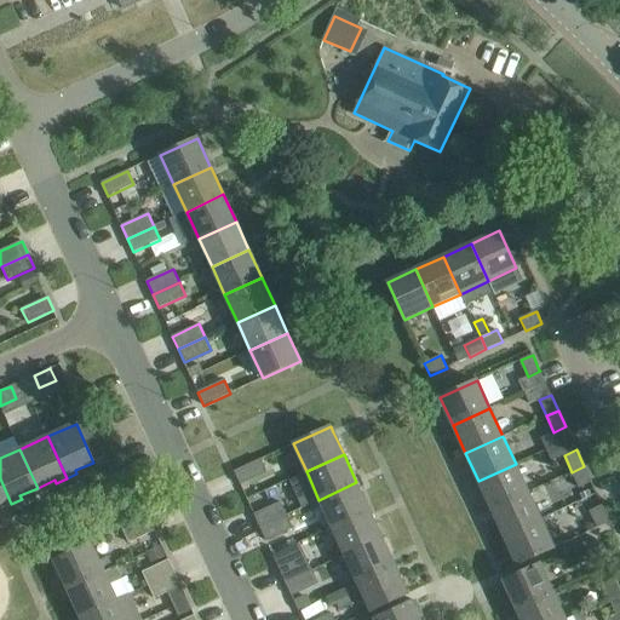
[(235,471),(241,484),(267,472),(260,459),(235,471)]
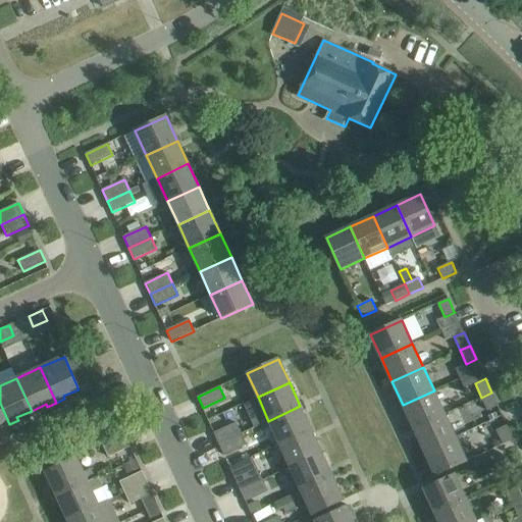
[(434,390),(403,405),(413,428),(445,414),(434,390)]
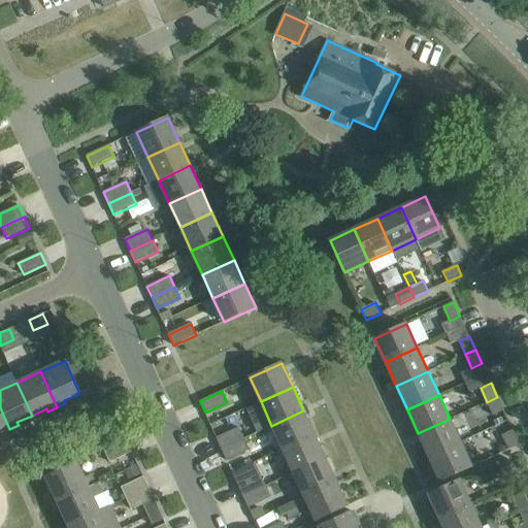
[(493,416),(503,410),(497,397),(487,402),(493,416)]
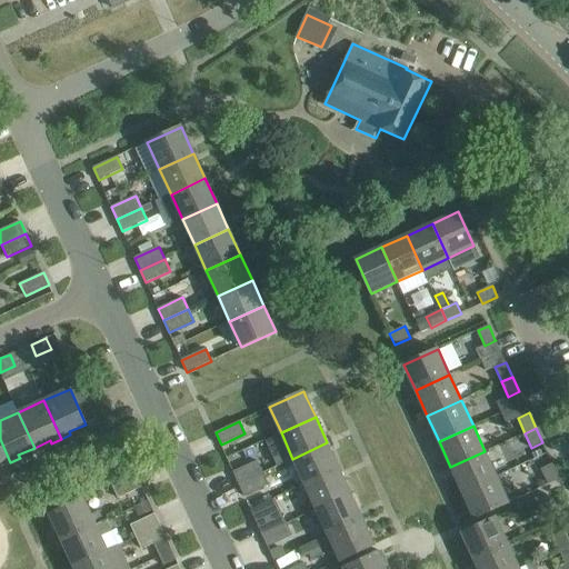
[(0,465),(1,467),(10,462),(0,439),(0,465)]
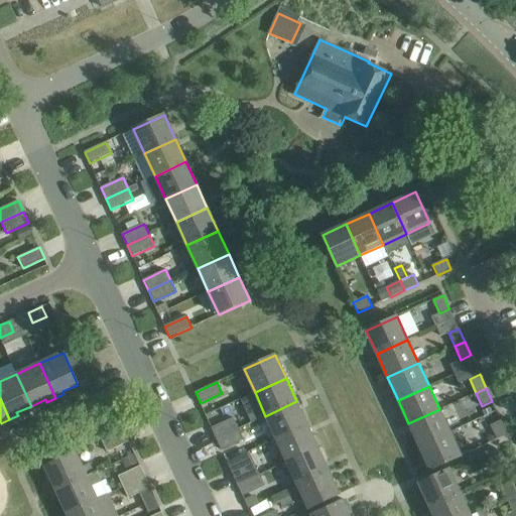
[(307,424),(296,401),(265,416),(276,439),(307,424)]
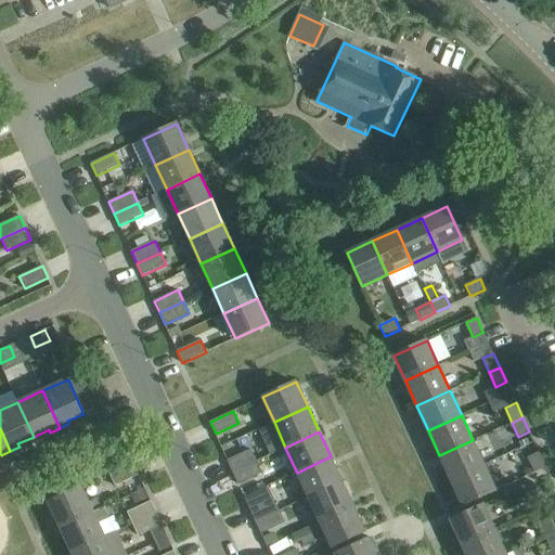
[(485,465),(473,440),(439,455),(451,480),(485,465)]
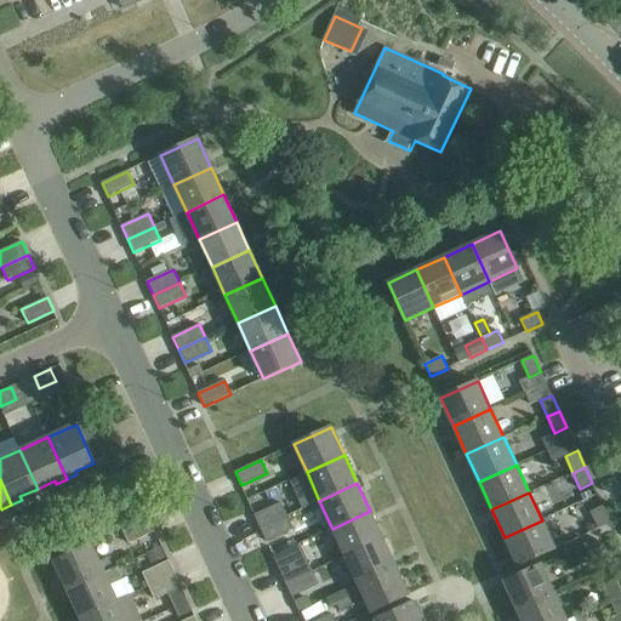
[(261,528),(288,516),(281,502),(255,514),(261,528)]
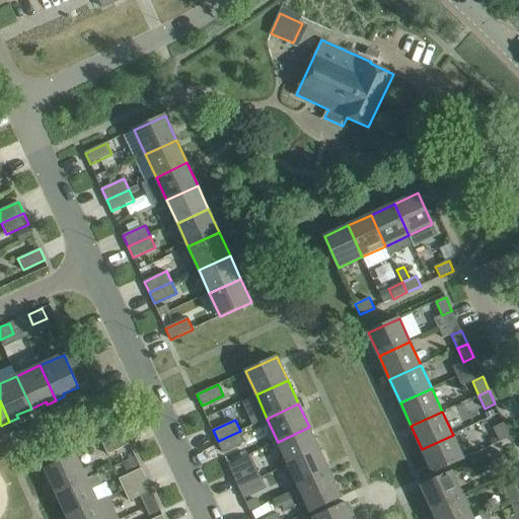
[(510,437),(504,423),(494,428),(500,441),(510,437)]
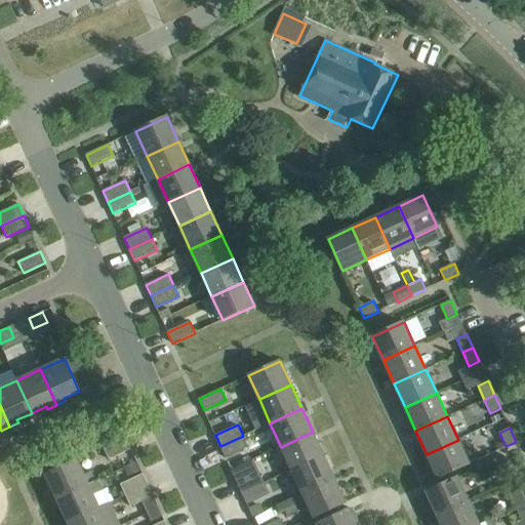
[(323,455),(313,432),(281,447),(292,471),(323,455)]
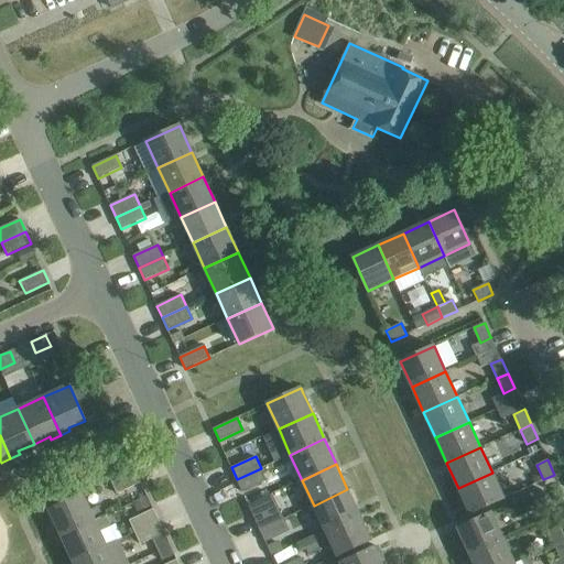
[(237,479),(242,491),(267,480),(261,468),(237,479)]
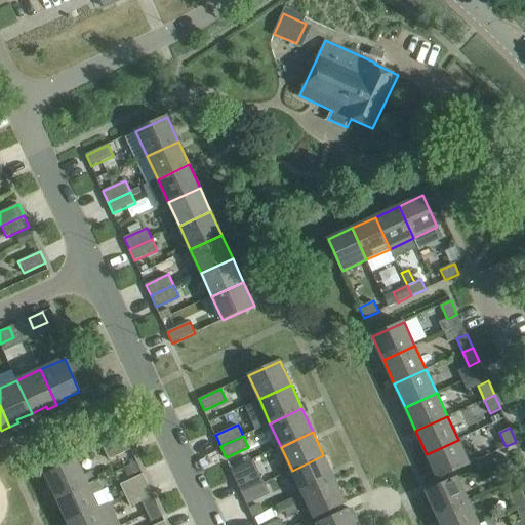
[(109,459),(131,449),(126,438),(104,448),(109,459)]
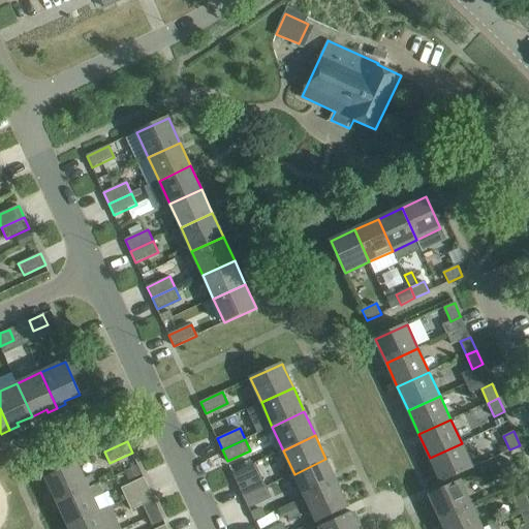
[(473,467),(462,443),(430,458),(441,481),(473,467)]
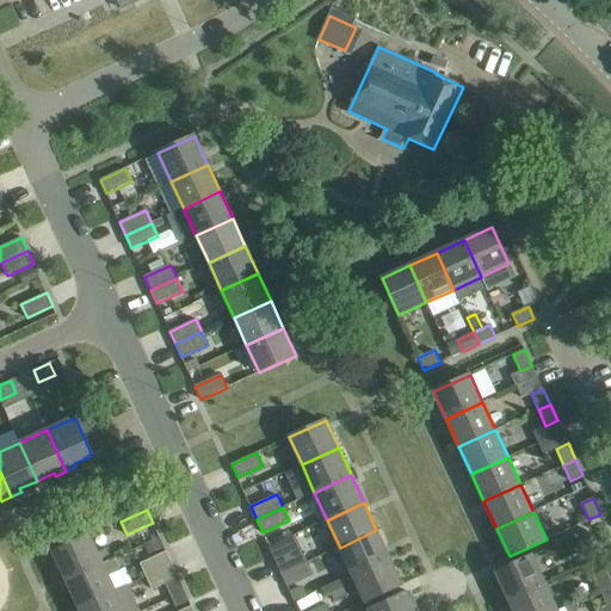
[(389,557),(376,530),(340,548),(352,575),(389,557)]
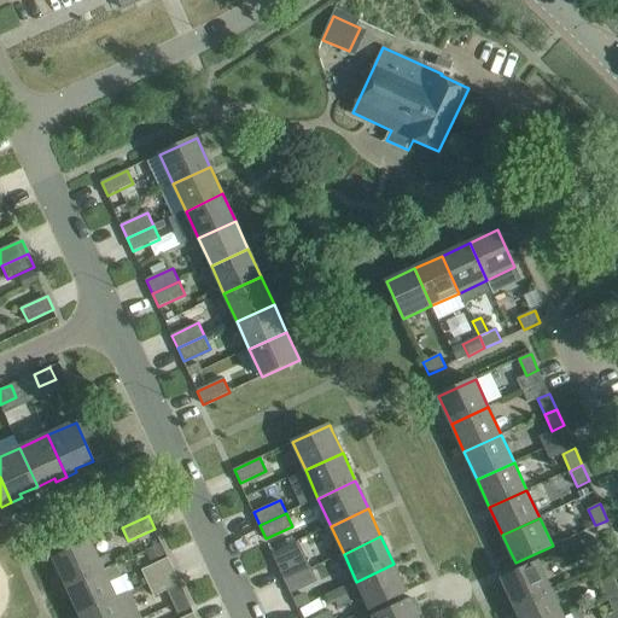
[(589,558),(601,553),(594,536),(582,542),(589,558)]
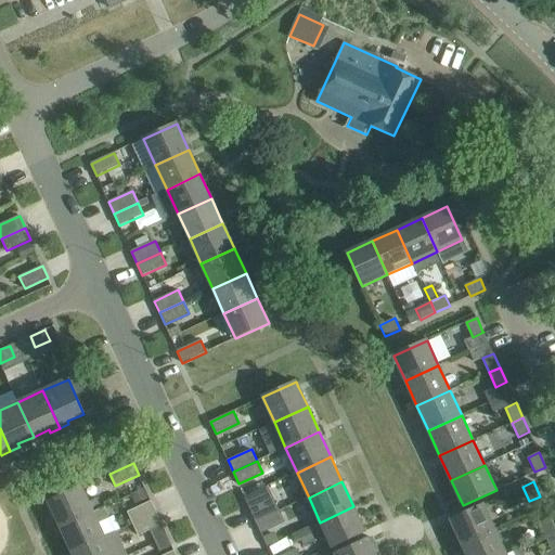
[(97,499),(89,502),(81,487),(49,502),(60,527),(101,508),(97,499)]
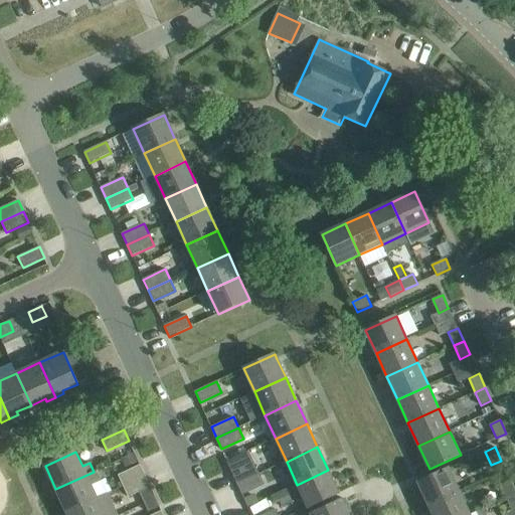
[(237,484),(260,474),(254,463),(232,473),(237,484)]
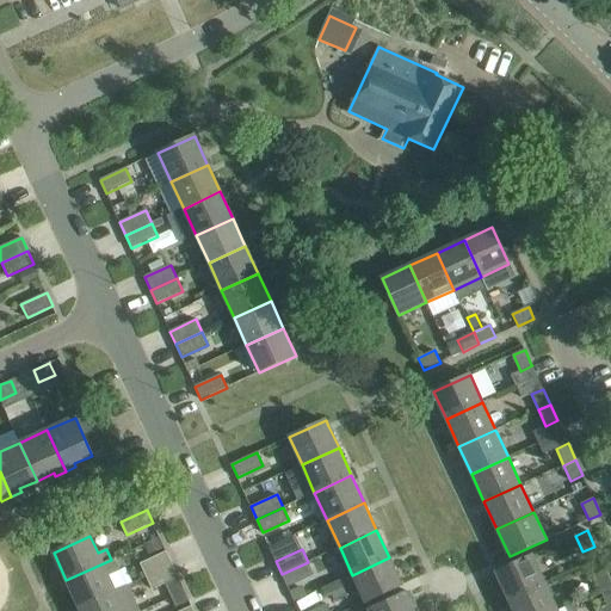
[(147,576),(172,565),(166,551),(141,563),(147,576)]
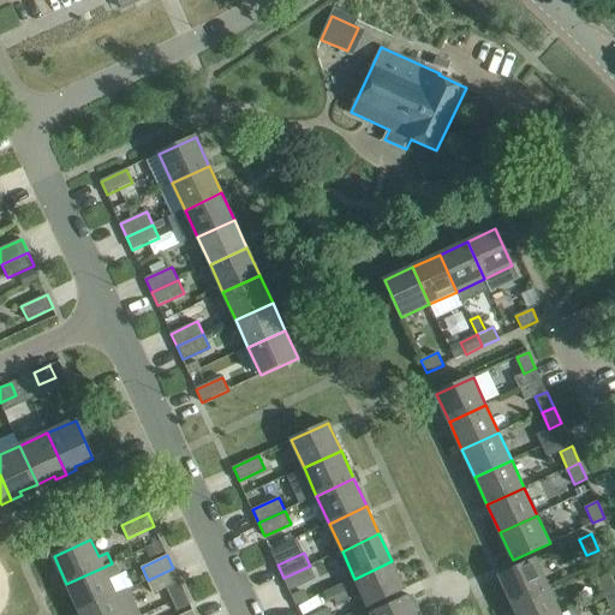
[(512,604),(549,587),(536,559),(499,577),(512,604)]
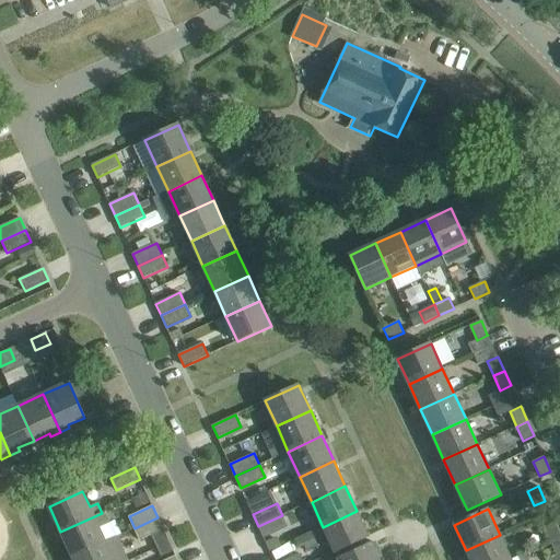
[(72,557),(118,536),(106,511),(102,513),(60,532),(72,557)]
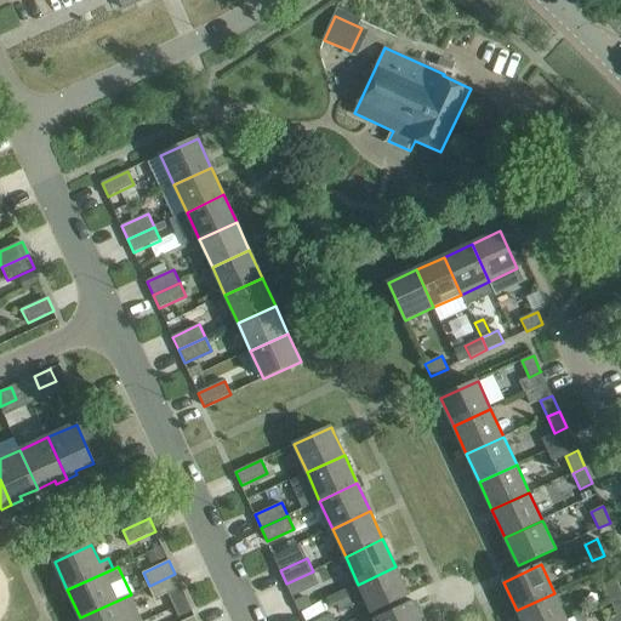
[(396,567),(358,585),(371,613),(409,594),(396,567)]
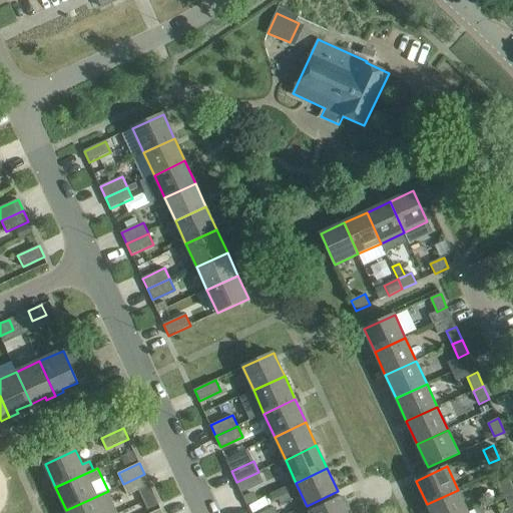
[(236,482),(241,493),(264,483),(259,472),(236,482)]
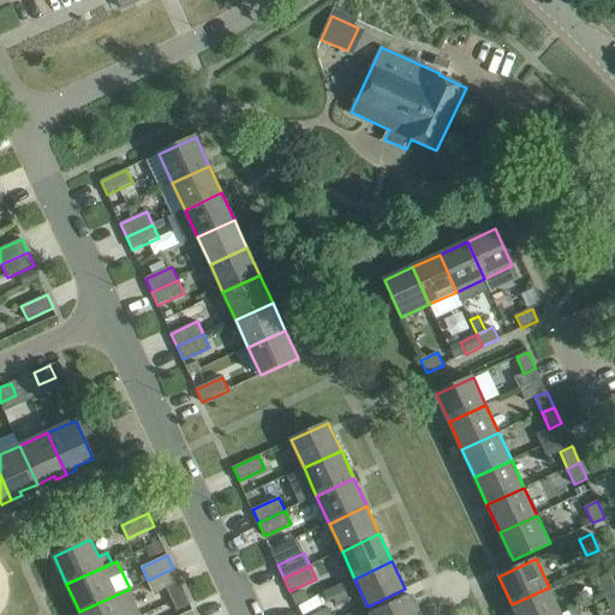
[(154,593),(179,581),(173,568),(148,580),(154,593)]
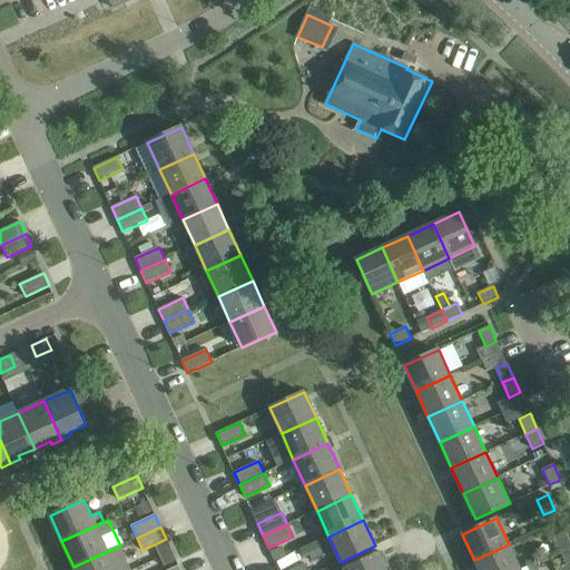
[(560,551),(569,547),(569,542),(564,531),(553,537),(560,551)]
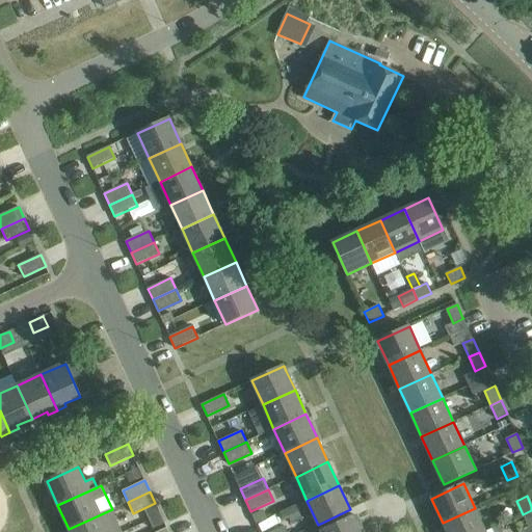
[(150,521),(161,515),(157,507),(147,512),(150,521)]
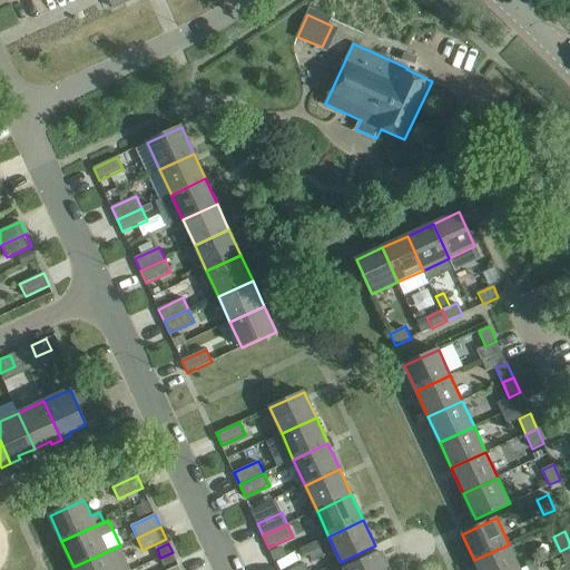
[(479,569),(520,569),(509,544),(474,560),(479,569)]
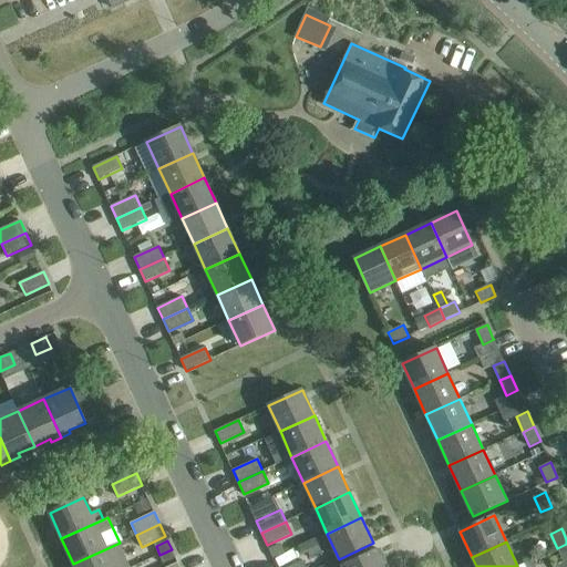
[(130,566),(120,543),(73,564),(74,566),(130,566)]
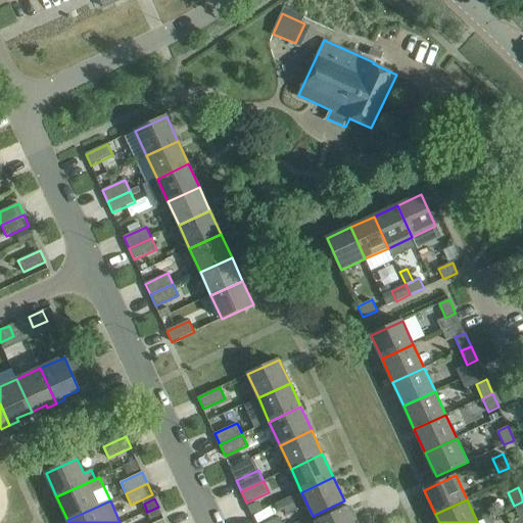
[(521,520),(522,518),(522,502),(514,506),(521,520)]
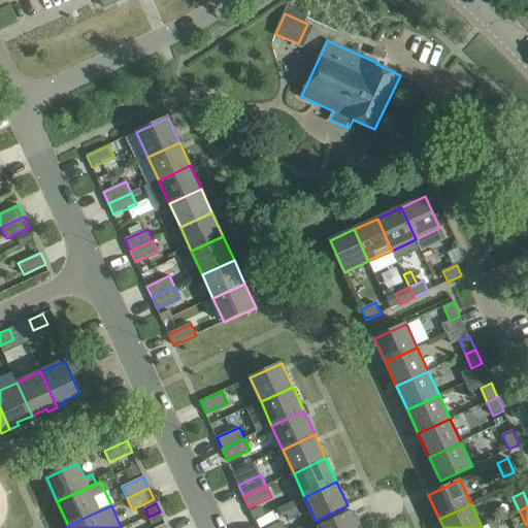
[(153,525),(163,520),(160,512),(149,517),(153,525)]
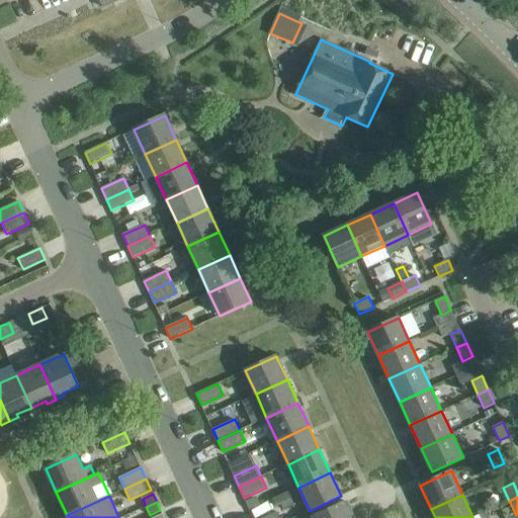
[(350,517),(344,503),(311,517),(350,517)]
